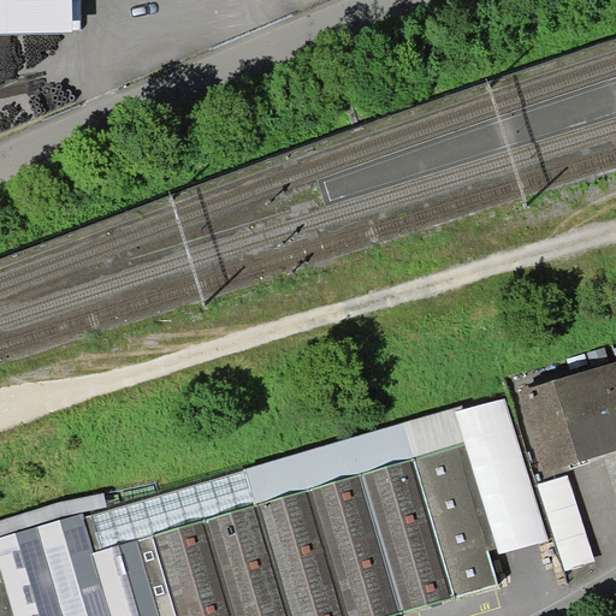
[(0,0),(0,34),(73,33),(72,0),(0,0)]
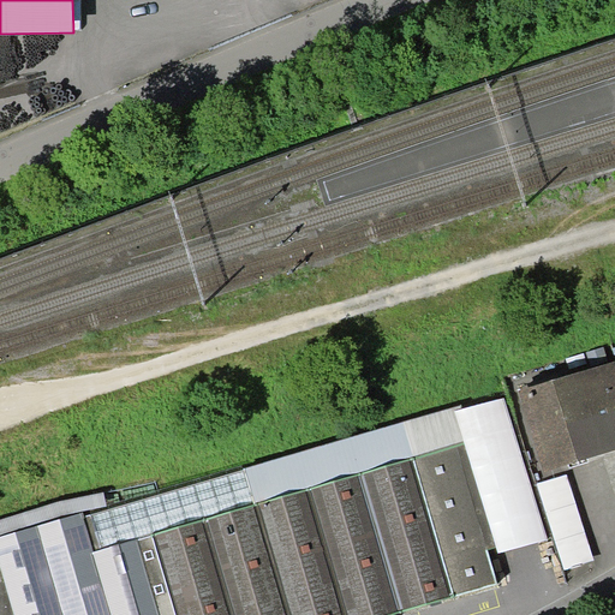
[(614,362),(520,392),(545,473),(614,451),(614,362)]
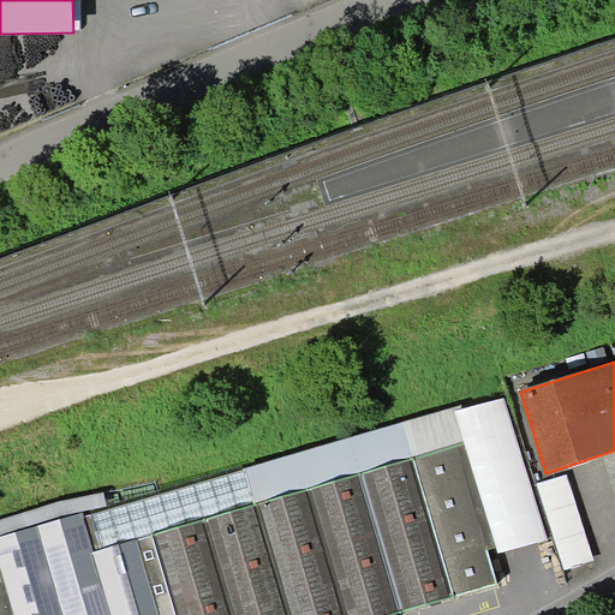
[(497,548),(499,553),(548,539),(505,396),(464,410),(457,411),(466,443),(497,548)]
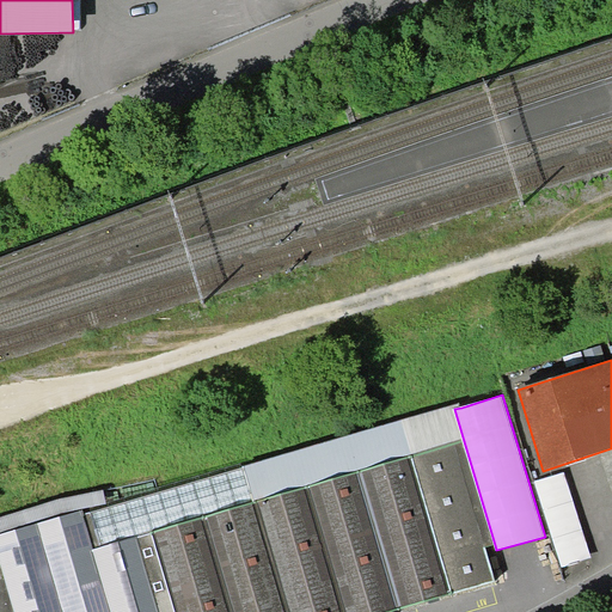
[(109,507),(84,514),(95,549),(464,441),(454,409),(461,408),(460,404),(109,507)]
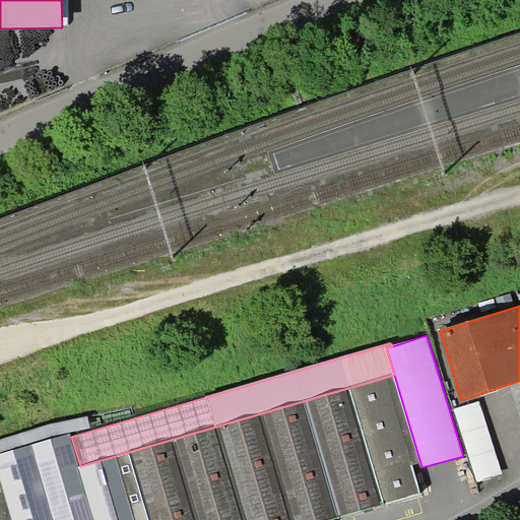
[(325,519),(420,493),(411,465),(420,463),(394,375),(80,466),(71,437),(69,434),(0,452),(0,519),(325,519)]
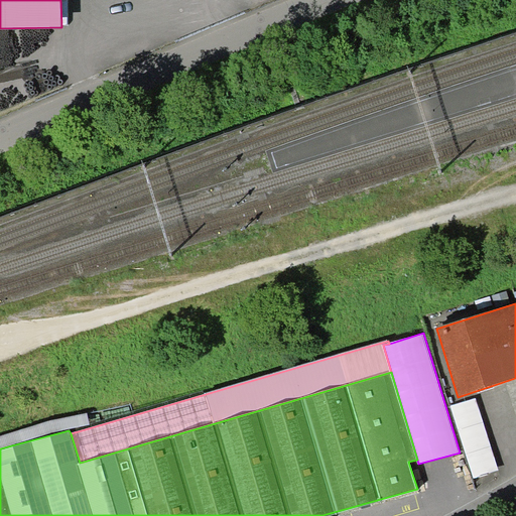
[(450,406),(474,478),(499,470),(475,398),(450,406)]
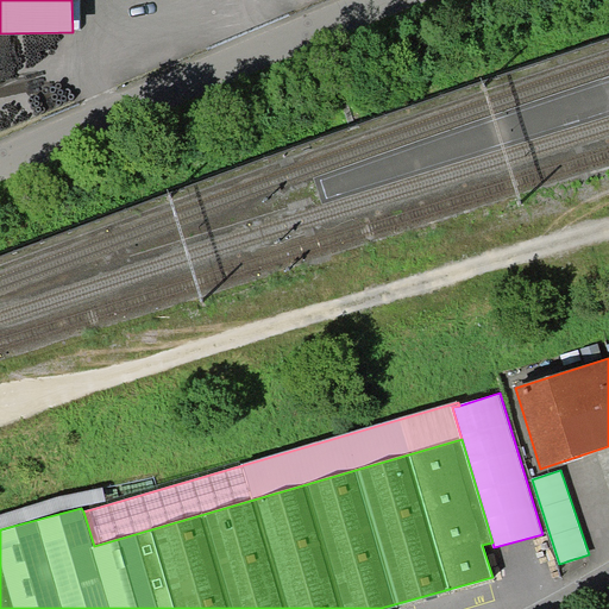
[(61,496),(0,514),(0,529),(81,508),(83,512),(108,504),(102,487),(61,496)]
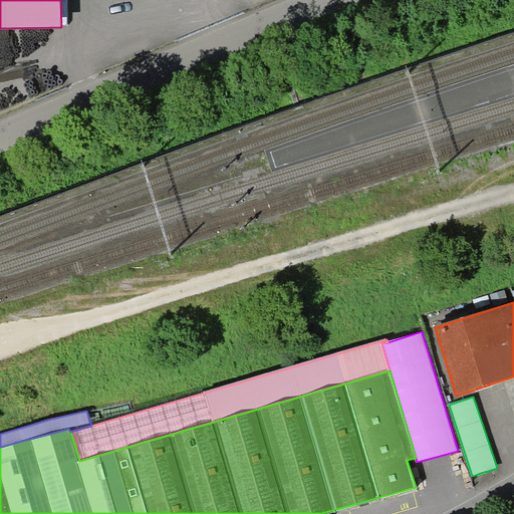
All buildings are outlined.
